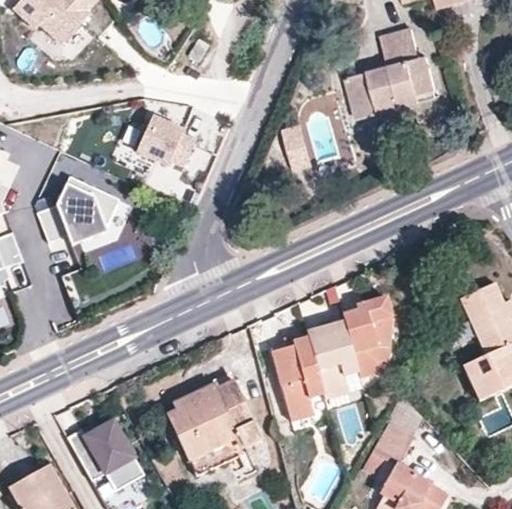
[(22,0),(15,9),(38,29),(42,25),(64,45),(91,15),(87,11),(97,0),(22,0)]
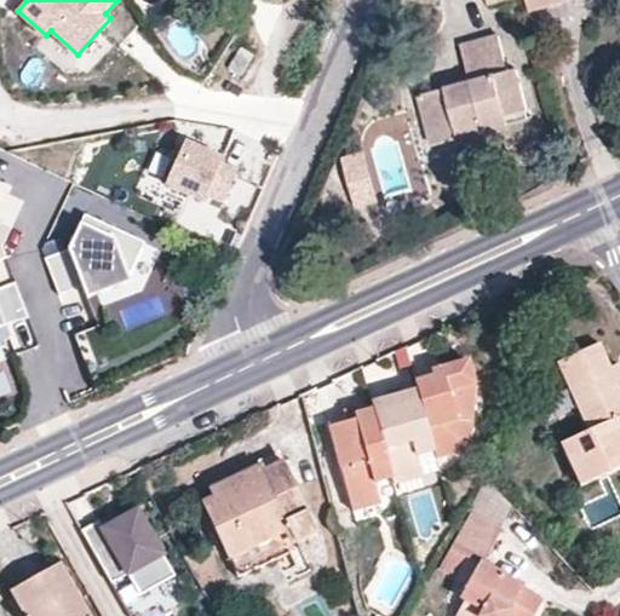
[(322,3),(314,0),(309,0),(303,15),(317,18),(322,3)]
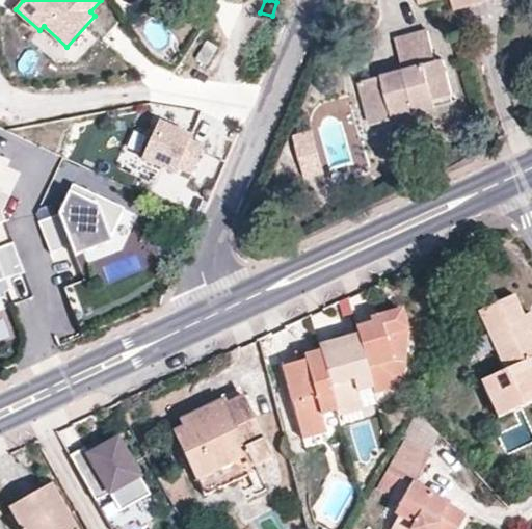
[(456,93),(447,56),(439,58),(429,28),(396,36),(404,65),(361,78),(372,124),(399,116),(396,108),(456,93)]
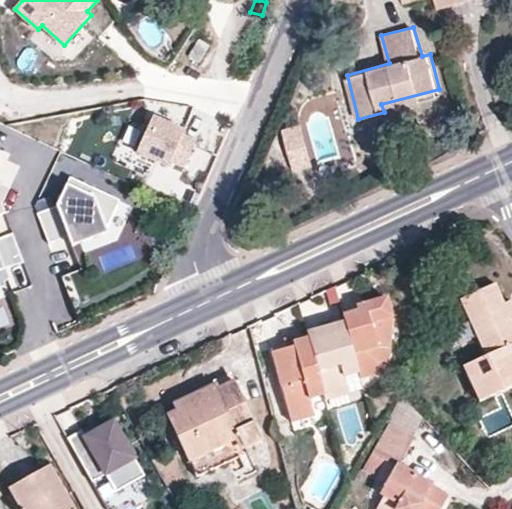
[(203,62),(213,44),(202,38),(192,55),(203,62)]
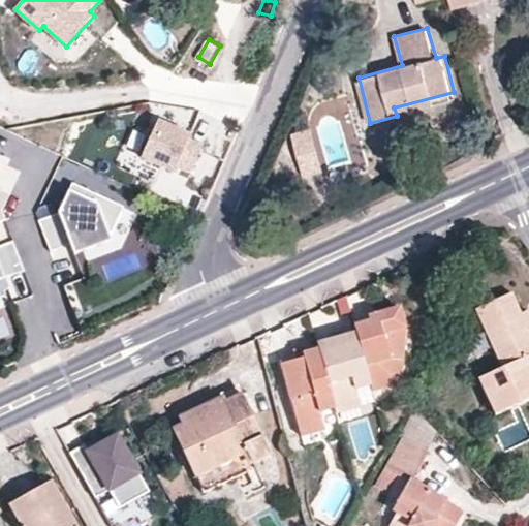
[(208,144),(163,124),(146,161),(179,176),(183,167),(194,173),(208,144)]
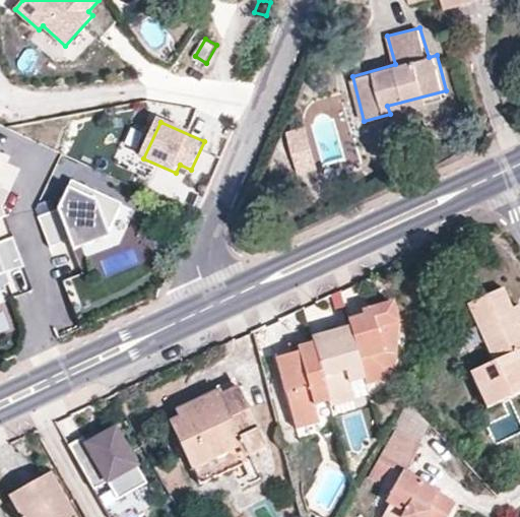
[(111,232),(125,203),(74,180),(61,209),(41,217),(52,247),(72,240),(76,250),(113,236),(111,232)]
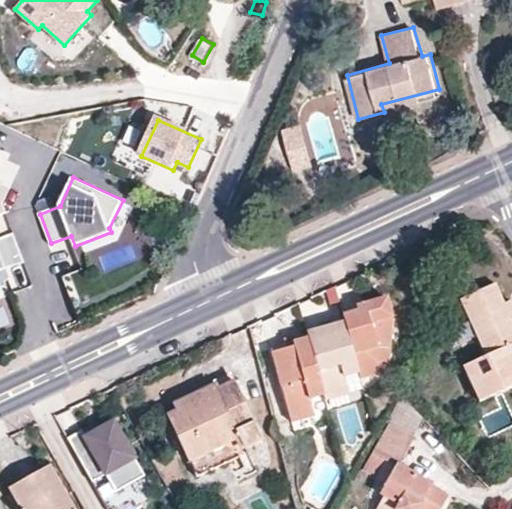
[(24,260),(12,228),(0,232),(0,268),(4,267),(24,260)]
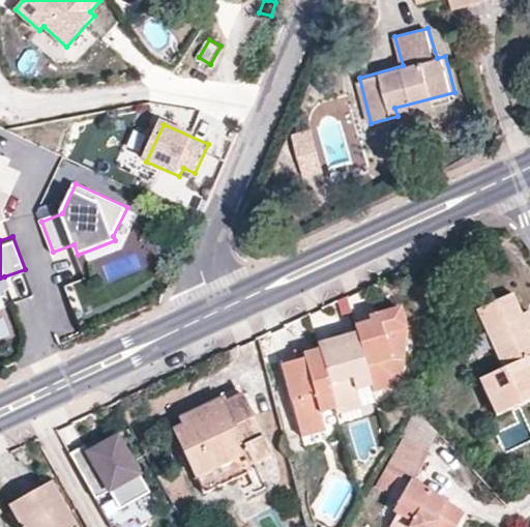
[(529,327),(523,312),(513,292),(476,309),(503,367),(479,378),(496,414),(529,399),(529,327)]
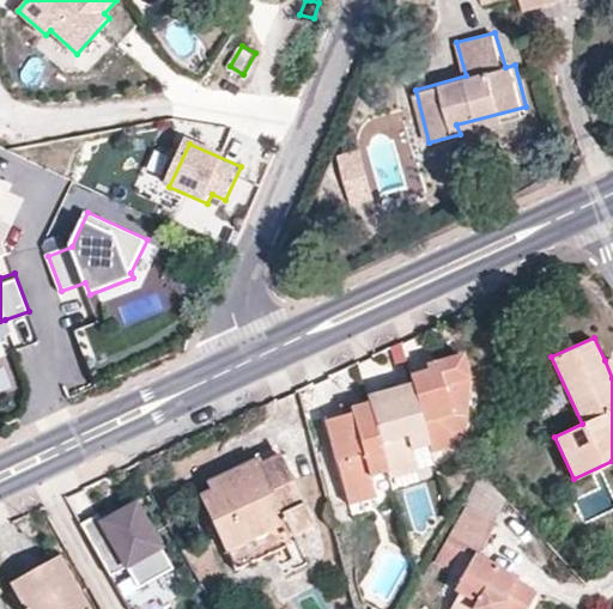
[(370,406),(325,418),(349,505),(376,498),(371,479),(389,474),(390,480),(418,473),(413,454),(430,449),(432,456),(459,449),(469,382),(463,359),(447,370),(444,364),(411,379),(413,388),(369,400),(370,406)]
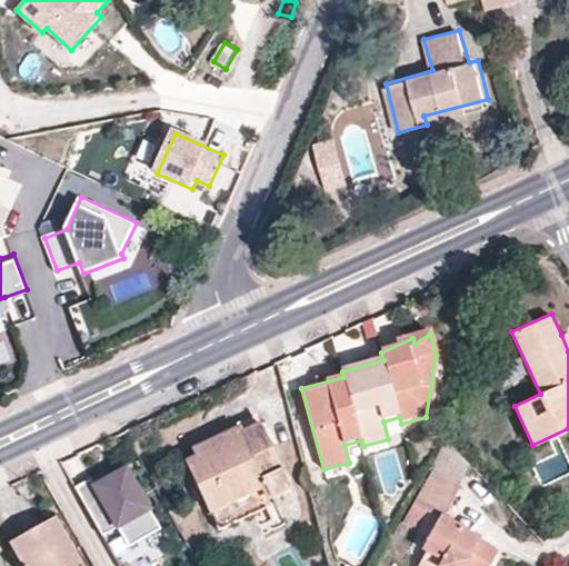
[(181,454),(208,506),(262,482),(271,495),(289,486),(257,418),(181,454)]
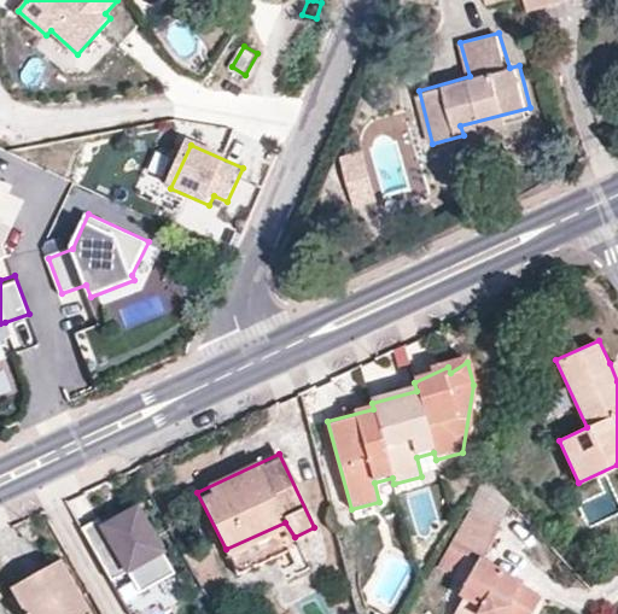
[(487,473),(467,512),(496,527),(512,500),(487,473)]
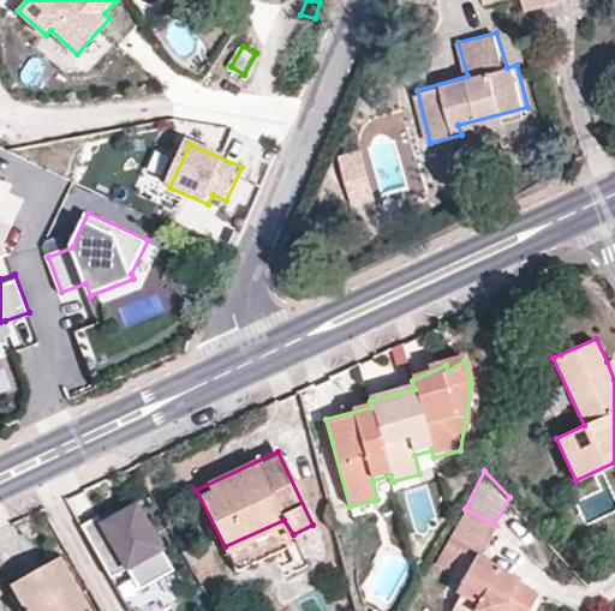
[(100,519),(83,528),(112,580),(127,570),(141,593),(175,574),(138,508),(105,527),(100,519)]
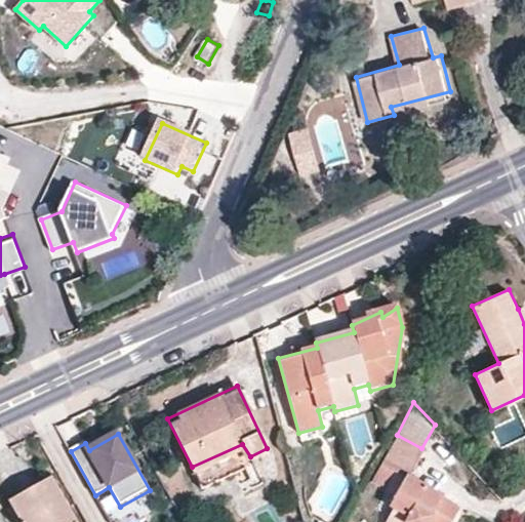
[(397,435),(380,465),(396,473),(406,478),(421,448),(397,435)]
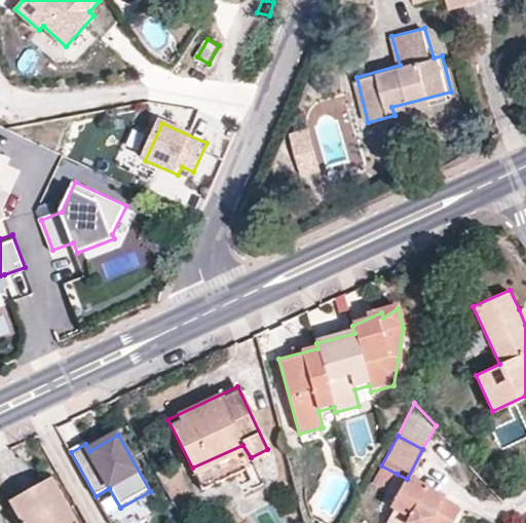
[(254,464),(251,457),(242,445),(192,468),(200,488),(254,464)]
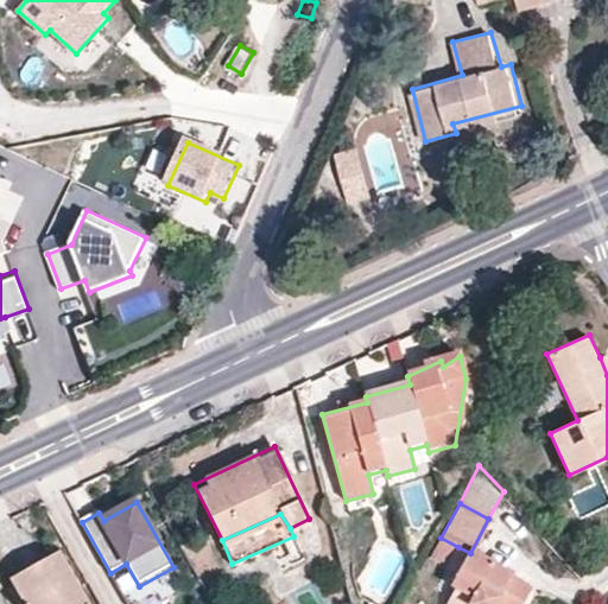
[(449,564),(458,547),(441,538),(431,554),(449,564)]
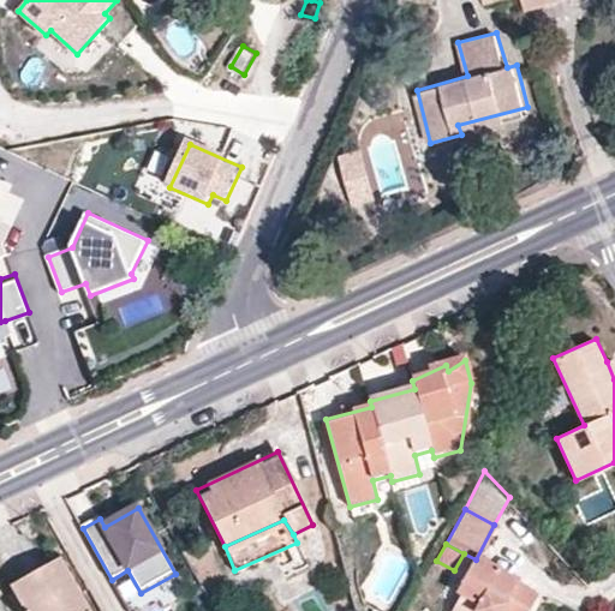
[(90,610),(61,557),(49,563),(53,569),(23,587),(19,580),(10,586),(15,595),(23,610),(90,610)]
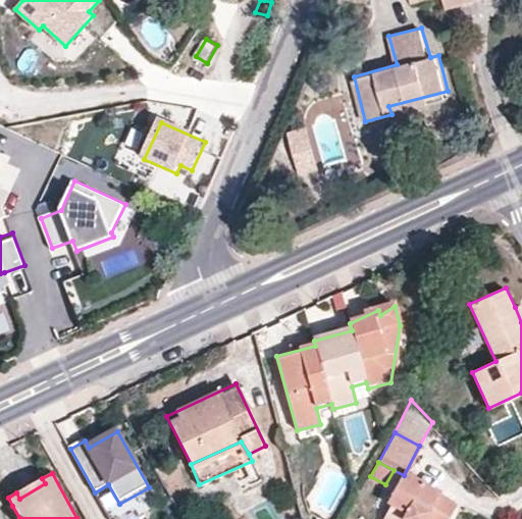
[(436,498),(438,494),(404,475),(379,518),(448,518),(455,507),(436,498)]
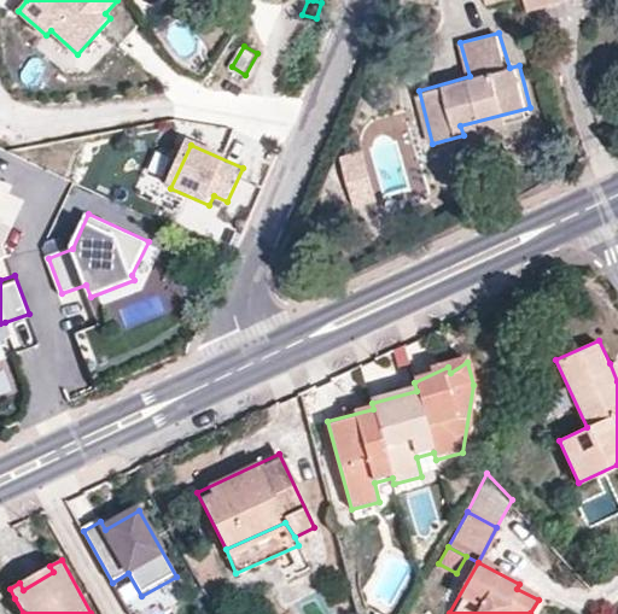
[(50,566),(19,583),(23,590),(53,572),(50,566)]
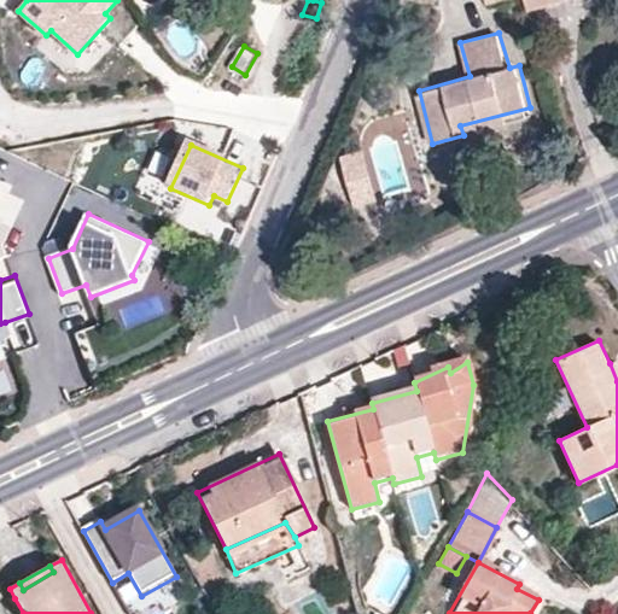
[(23,613),(15,598),(9,601),(16,613),(23,613)]
